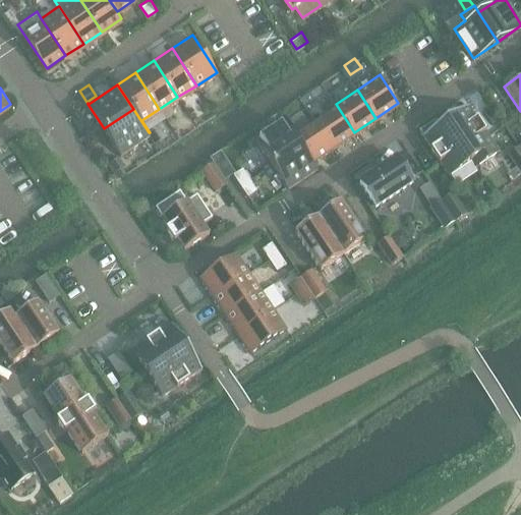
[(495,141),(485,128),(485,127),(477,114),(476,114),(468,102),(445,117),(471,157),(475,163),(480,159),(499,148),(495,141)]
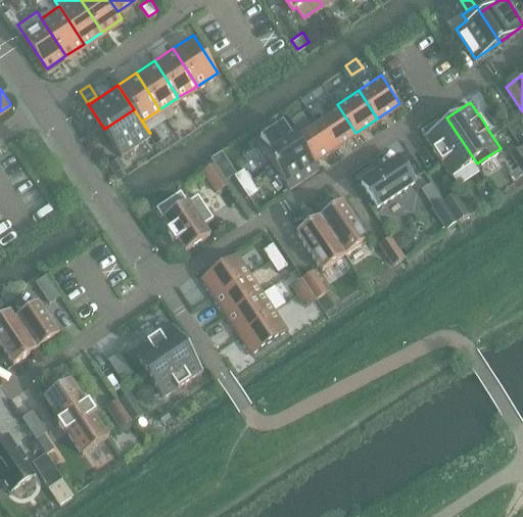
[(355,133),(337,104),(316,119),(334,147),(355,133)]
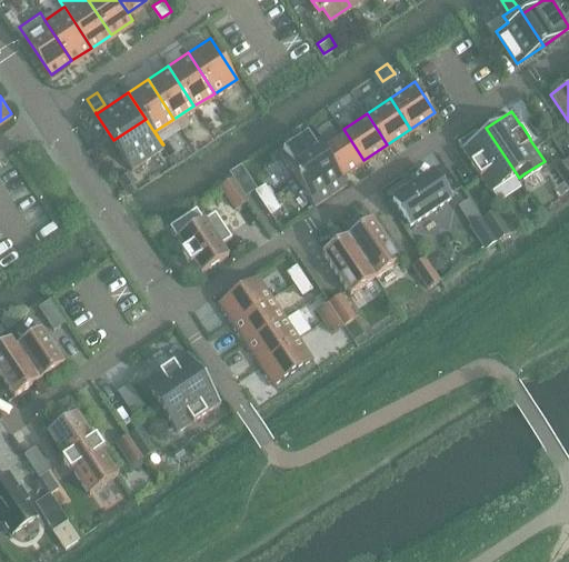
[(162,144),(146,119),(113,140),(131,166),(162,144)]
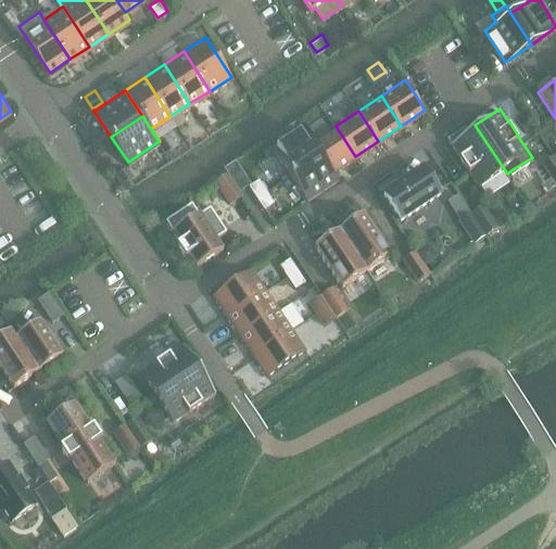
[(503,167),(475,125),(468,129),(465,124),(446,136),(451,141),(459,154),(459,155),(468,169),(469,168),(479,183),(503,167)]
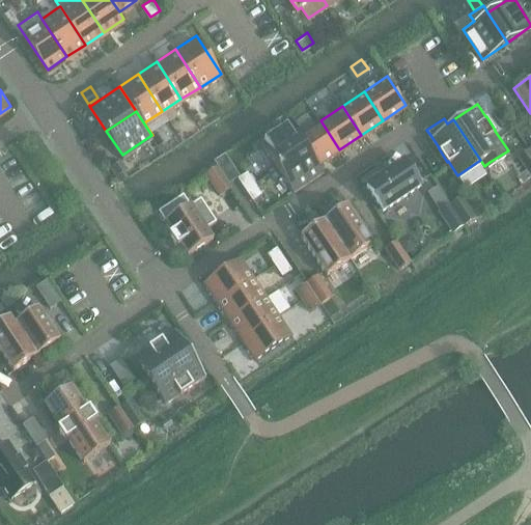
[(306,145),(300,135),(289,120),(260,140),(276,165),(306,145)]
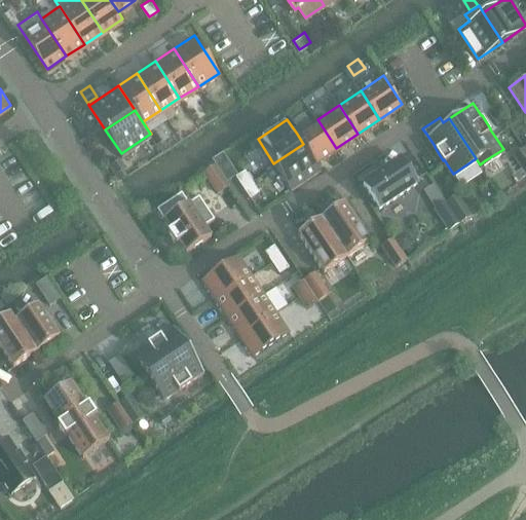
[(336,148),(317,119),(297,134),(303,144),(315,161),(336,148)]
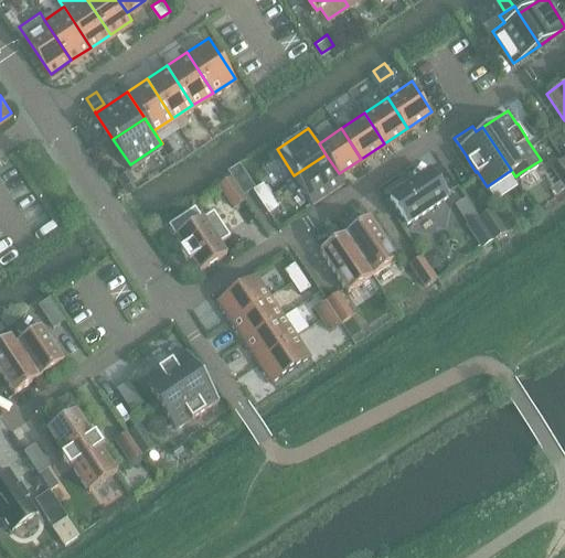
[(343,181),(339,173),(326,154),(294,175),(312,202),(343,181)]
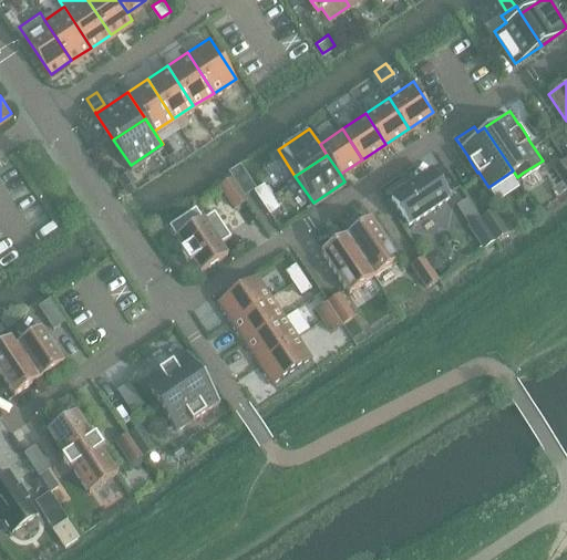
[(566,158),(565,155),(553,163),(566,184),(566,158)]
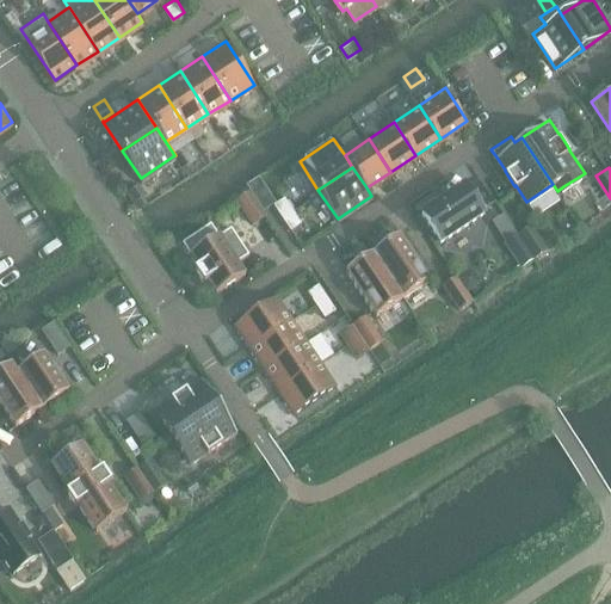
[(147,191),(140,180),(127,189),(134,199),(147,191)]
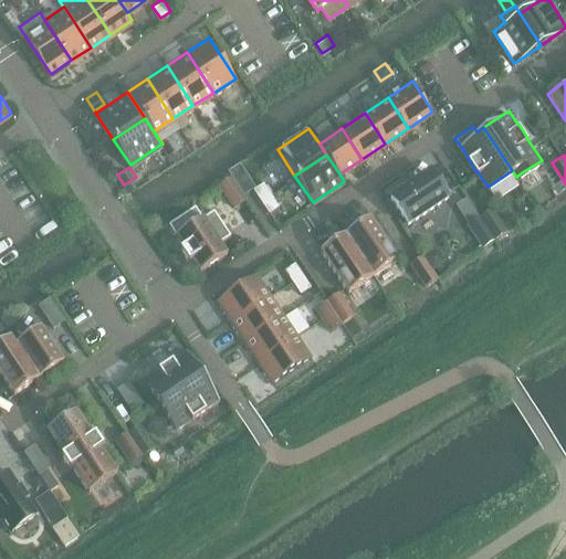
[(448,194),(430,168),(390,194),(408,221),(448,194)]
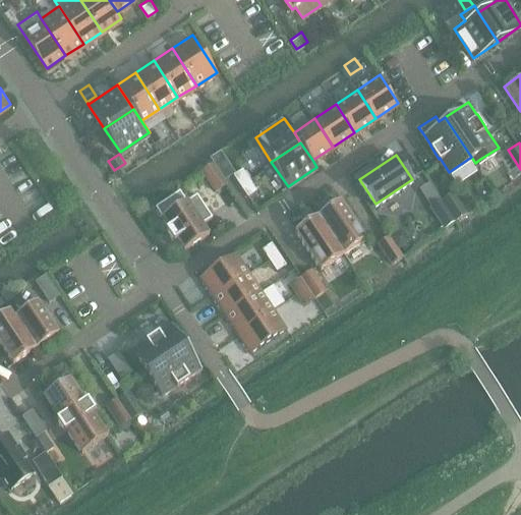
[(226,180),(213,160),(201,167),(216,188),(226,180)]
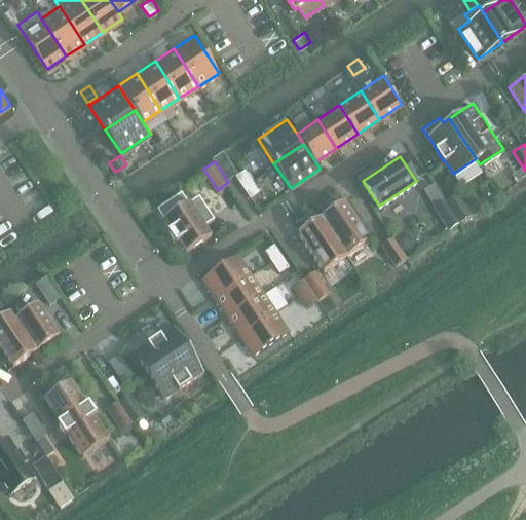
[(252,178),(245,168),(235,174),(242,185),(252,178)]
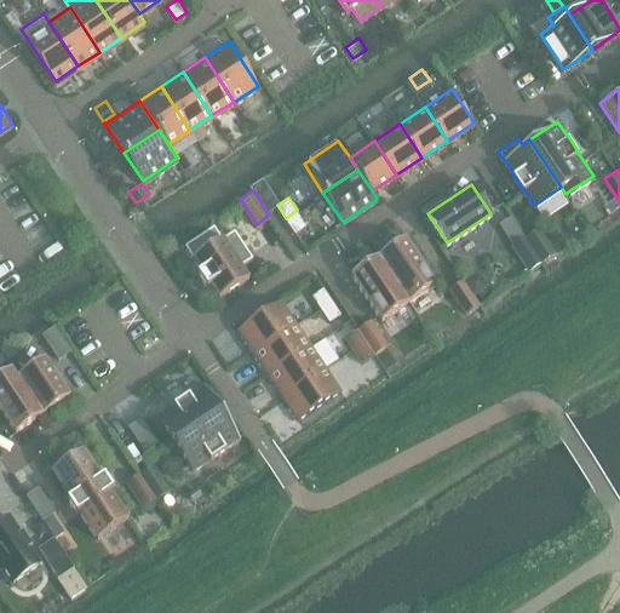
[(305,223),(297,210),(286,218),(294,230),(305,223)]
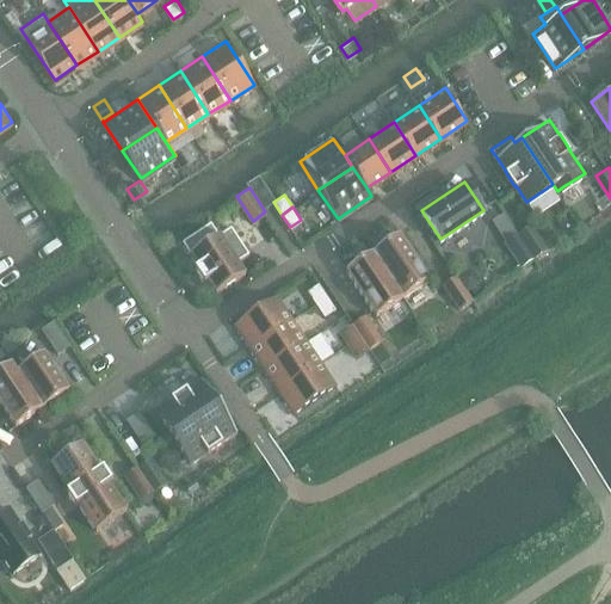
[(236,259),(250,251),(232,223),(218,232),(210,220),(181,239),(198,264),(195,266),(204,281),(208,278),(216,290),(245,271),(236,259)]
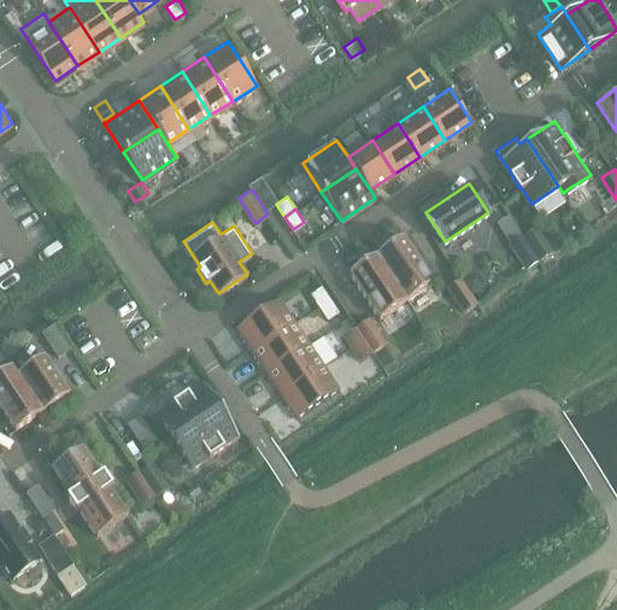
[(535,224),(523,233),(540,257),(552,248),(535,224)]
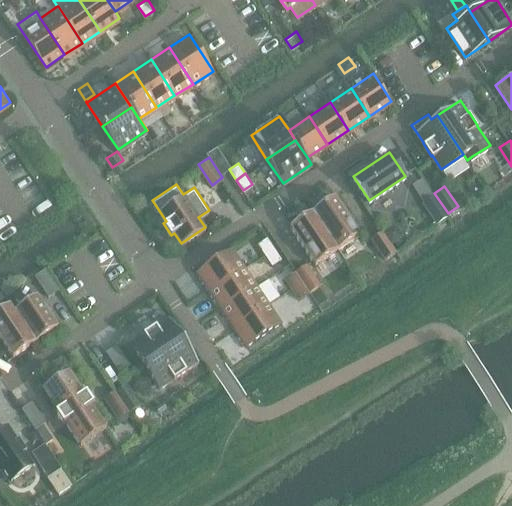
[(434,193),(423,200),(437,221),(448,213),(434,193)]
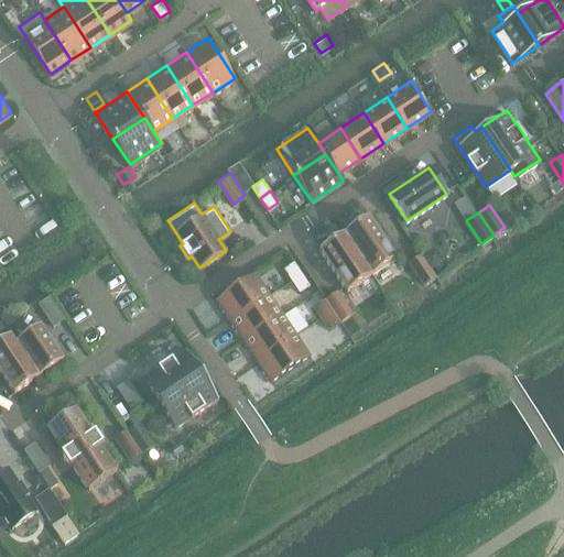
[(397,255),(368,214),(344,230),(371,272),(397,255)]
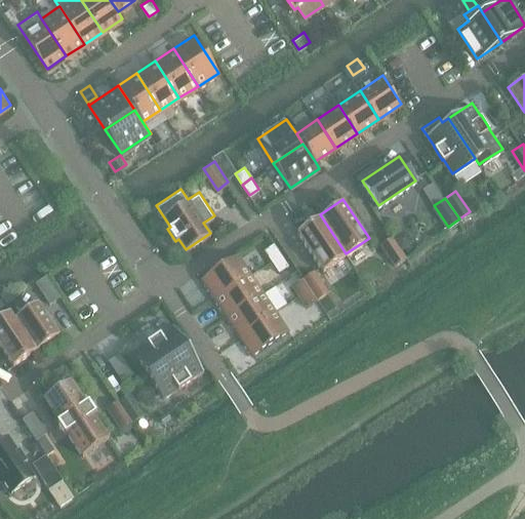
[(346,253),(320,214),(296,230),(323,269),(346,253)]
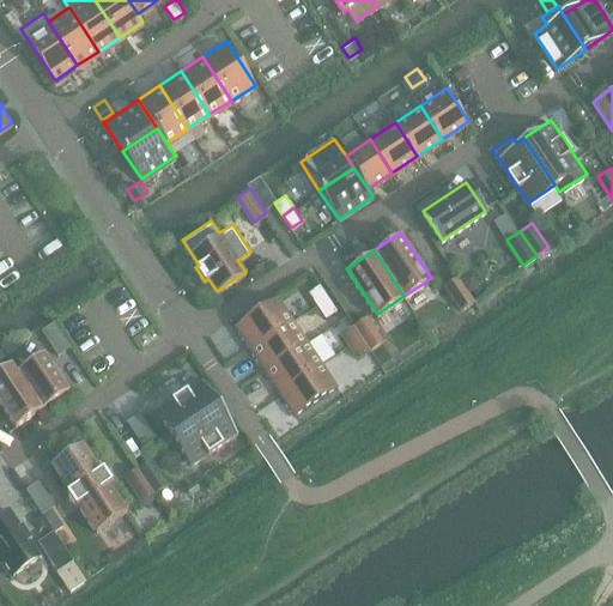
[(473,265),(457,276),(467,289),(481,278),(473,265)]
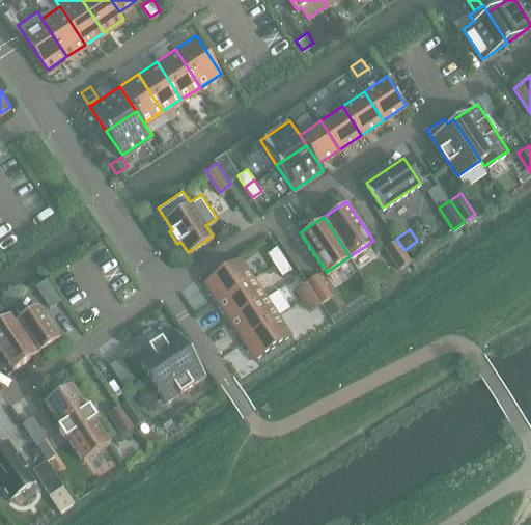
[(411,258),(396,238),(385,245),(399,266),(411,258)]
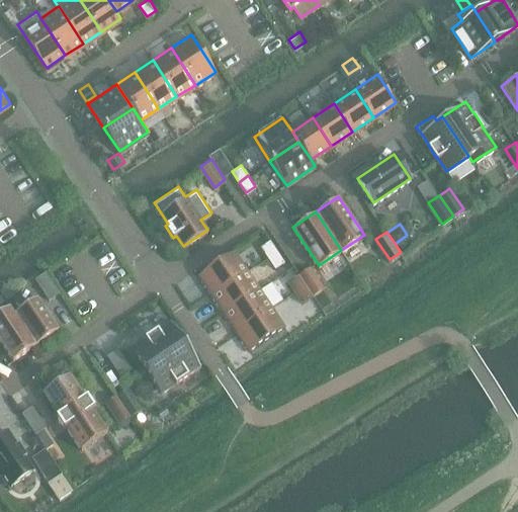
[(277,249),(270,238),(260,244),(268,255),(277,249)]
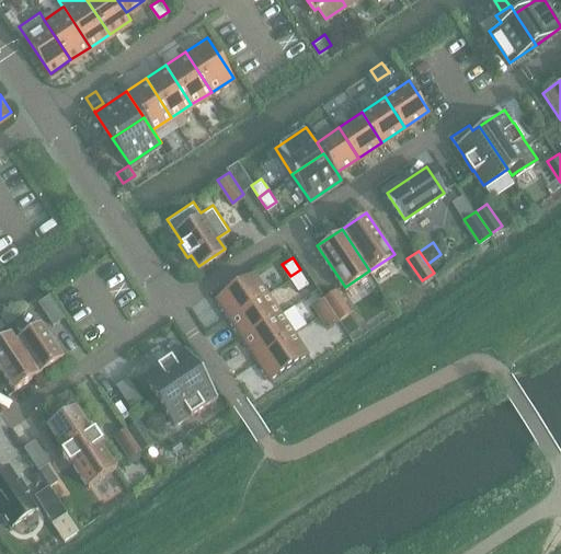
[(229,316),(268,290),(255,269),(215,297),(229,316)]
